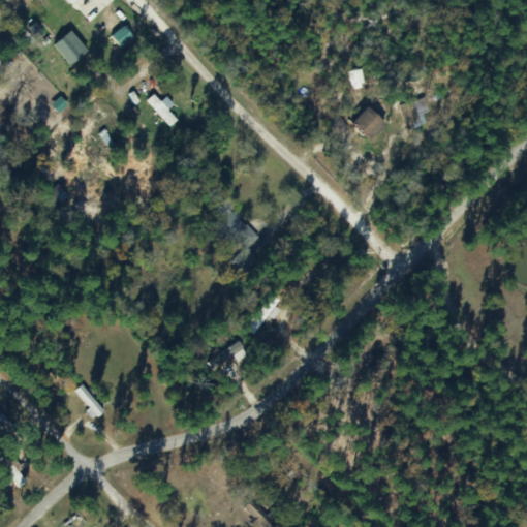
[(90,53),(71,30),(55,44),(72,67),(90,53)]
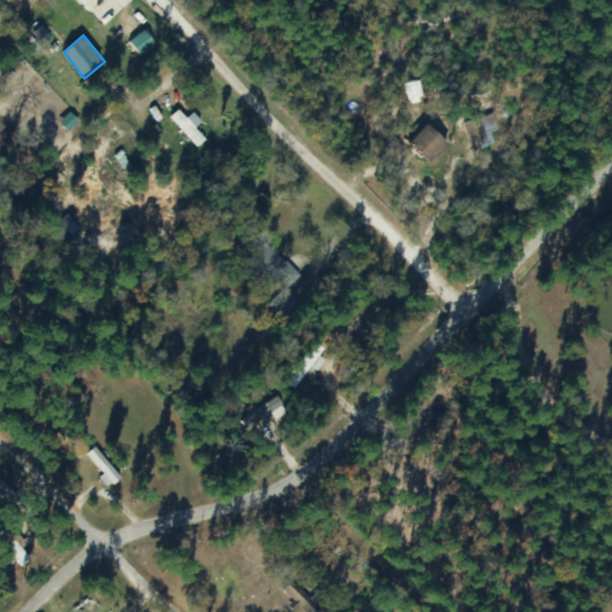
[(407,83),(411,101),(425,99),(423,81),(407,83)]
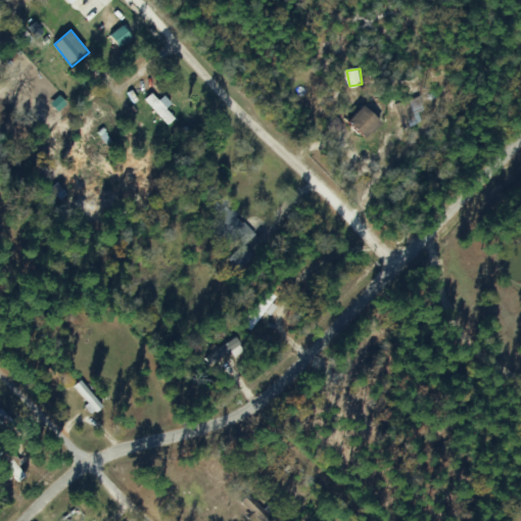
[(175,117),(166,108),(171,104),(163,96),(158,101),(150,93),(143,100),(168,125),(175,117)]
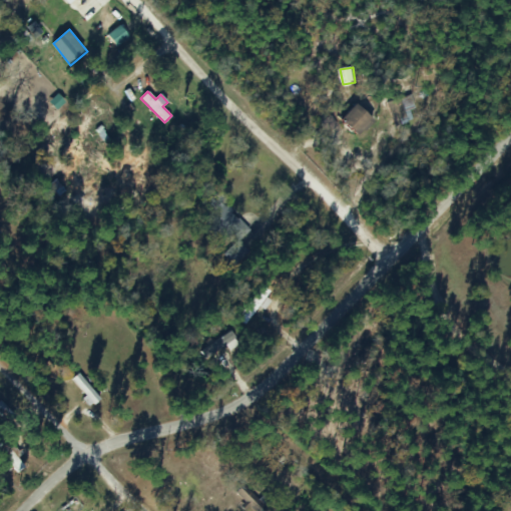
[(399,127),(419,119),(410,95),(390,103),(399,127)]
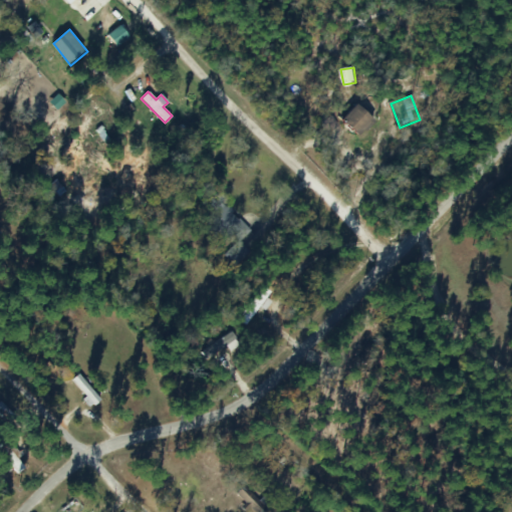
[(376,116),(363,105),(350,121),(363,133),(376,116)]
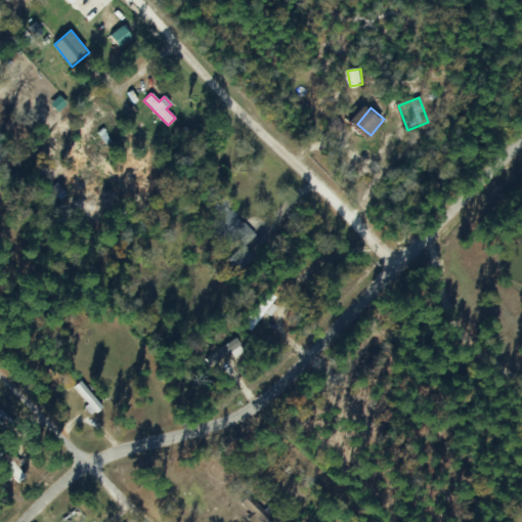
[(236,221),(227,209),(210,222),(219,234),(236,221)]
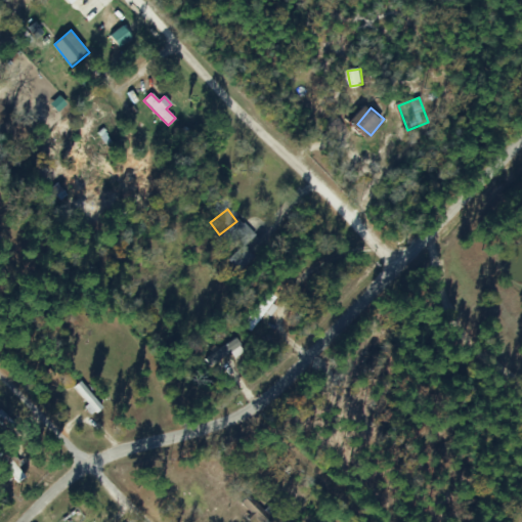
[(240,270),(254,256),(243,245),(228,259),(240,270)]
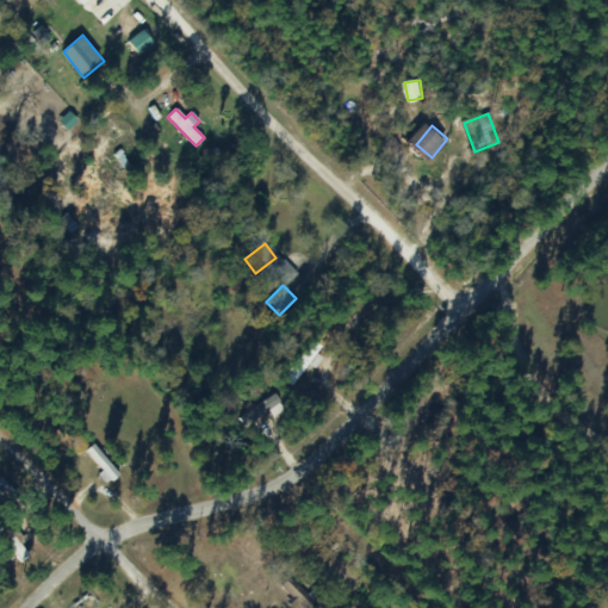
[(119,475),(95,441),(86,448),(110,482),(119,475)]
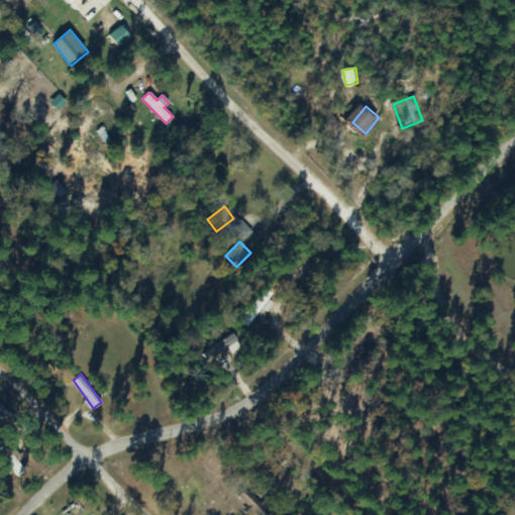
[(16,418),(2,403),(0,404),(0,416),(8,425),(16,418)]
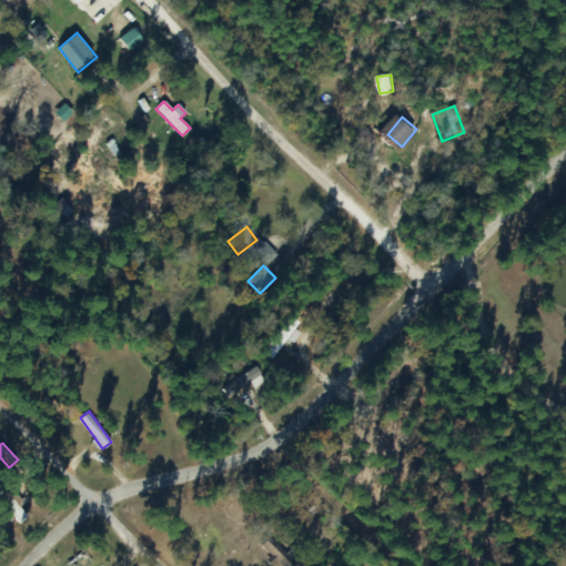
[(80,564),(81,565),(102,565),(104,565),(95,553),(80,564)]
